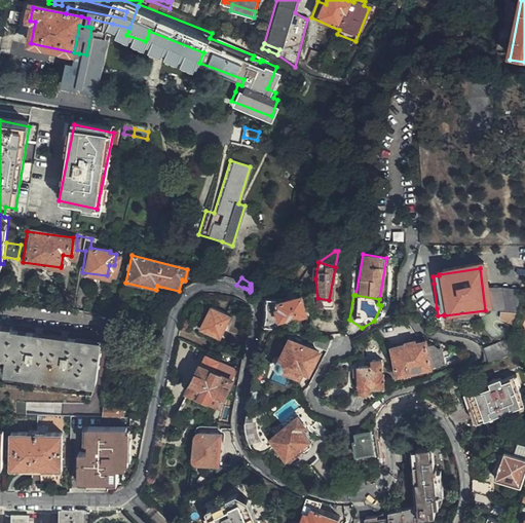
[(518,304),(520,301),(495,295),(498,330),(509,331),(518,304)]
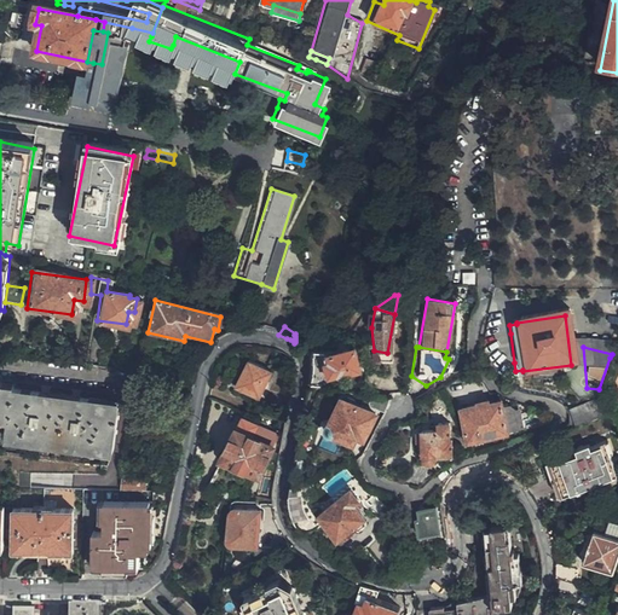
[(331,354),(312,352),(307,387),(327,389),(329,378),(340,376),(340,377),(359,372),(353,349),(336,354),(331,354)]
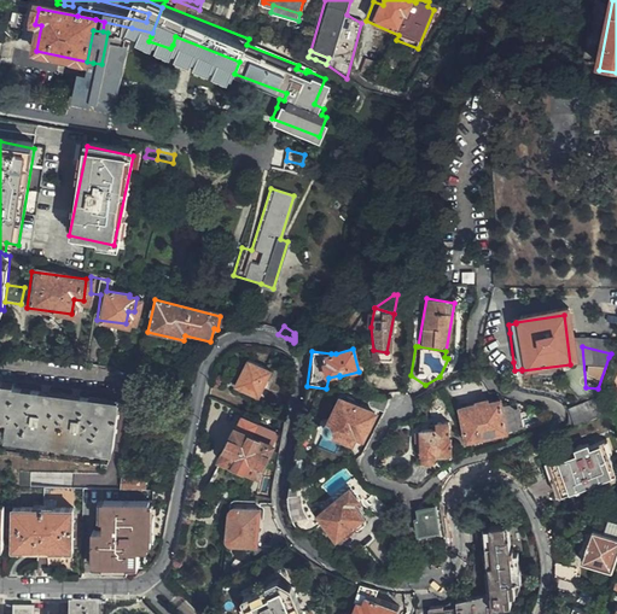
[(386,352),(373,350),(373,360),(384,362),(386,352)]
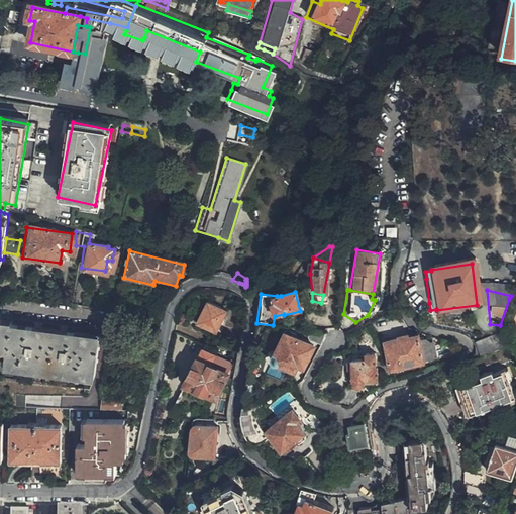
[(221,322),(225,314),(206,304),(195,325),(211,334),(218,321),(221,322)]
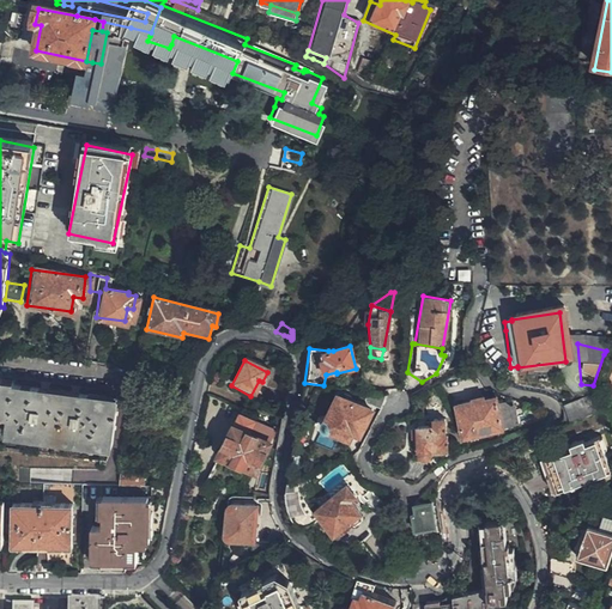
[(1,381),(0,390),(0,414),(8,416),(7,436),(111,449),(117,402),(79,396),(79,399),(40,394),(40,391),(12,388),(13,383),(1,381)]
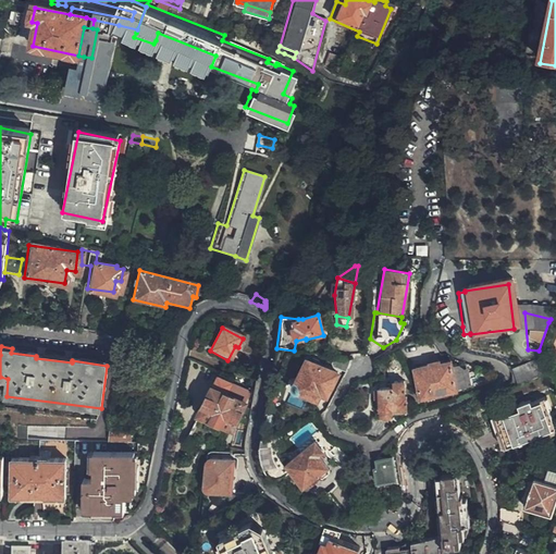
[(345,372),(350,360),(329,356),(326,364),(331,365),(332,367),(345,372)]
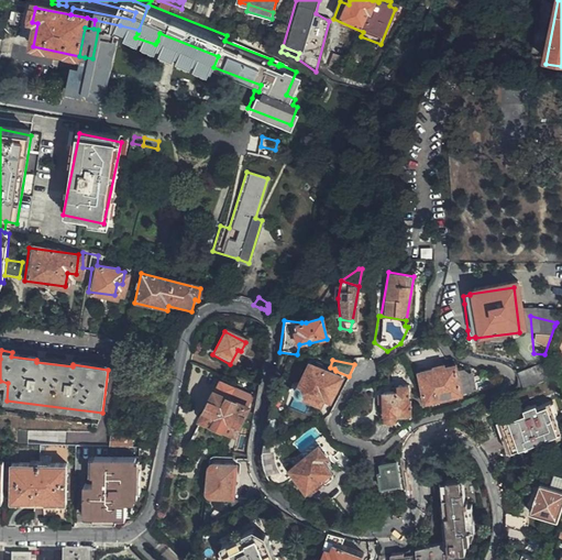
[(461,394),(454,366),(442,369),(440,363),(432,365),(433,371),(419,374),(426,402),(461,394)]
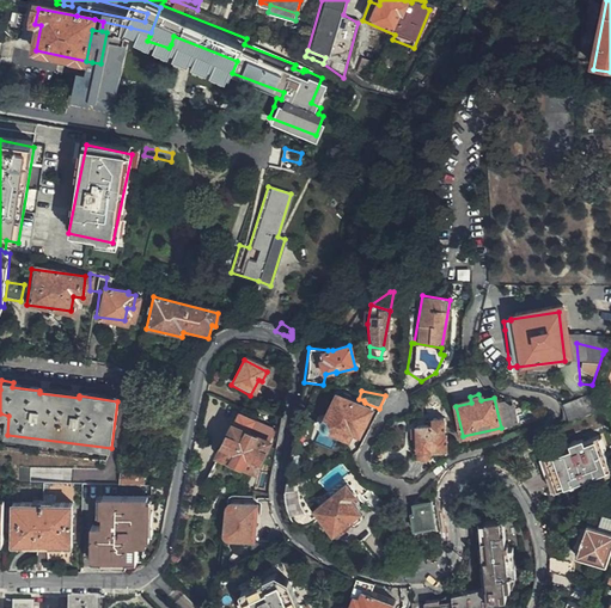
[(368,411),(337,397),(324,421),(322,422),(321,424),(321,428),(321,429),(322,430),(327,430),(346,438),(349,433),(358,435),(368,411)]
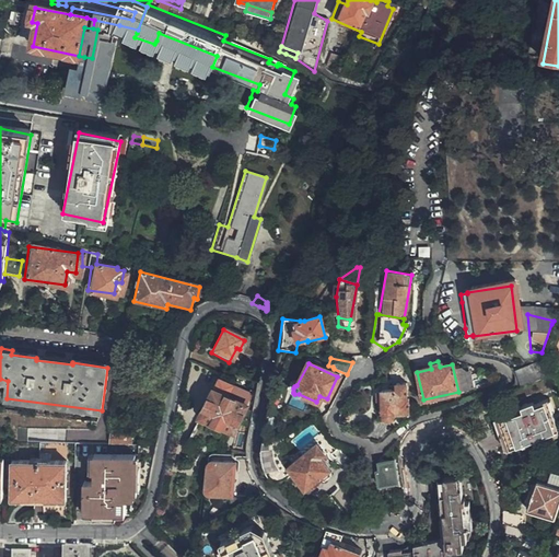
[(535,372),(514,376),(513,392),(542,382),(535,372)]
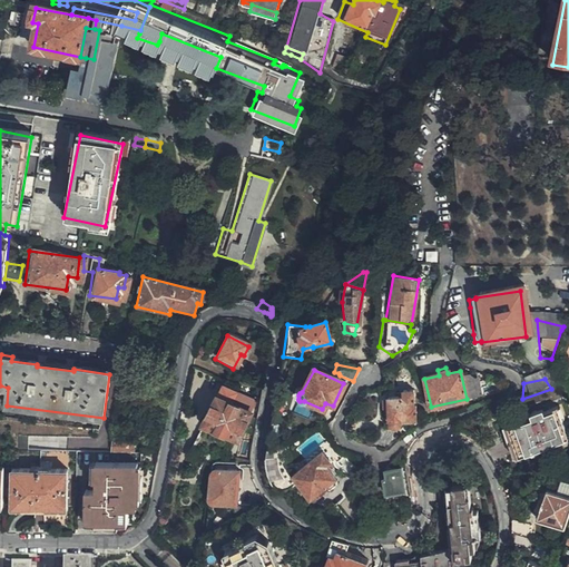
[(235,396),(222,389),(200,432),(213,438),(216,431),(237,440),(249,414),(231,404),(235,396)]
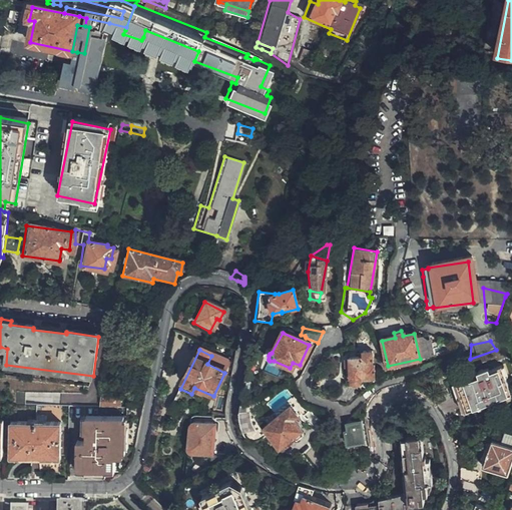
[(374,379),(373,366),(371,366),(369,352),(361,353),(362,355),(362,358),(357,359),(346,360),(347,361),(348,369),(348,378),(350,378),(350,380),(351,383),(353,384),(356,385),(358,384),(359,381),(374,379)]
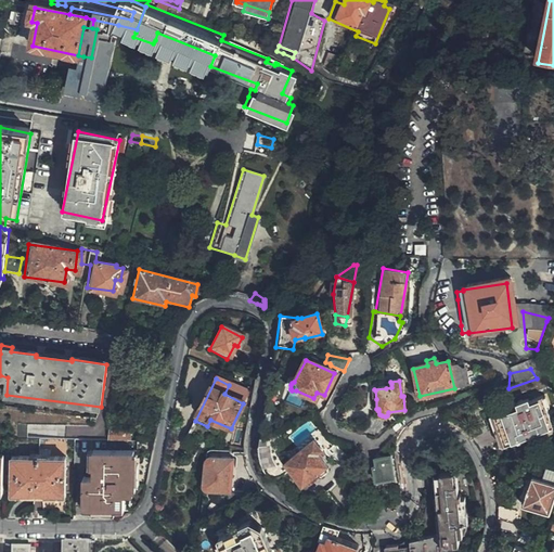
[(505,447),(553,429),(542,399),(529,403),(528,401),(517,406),(518,409),(512,412),(511,410),(493,416),(505,447)]
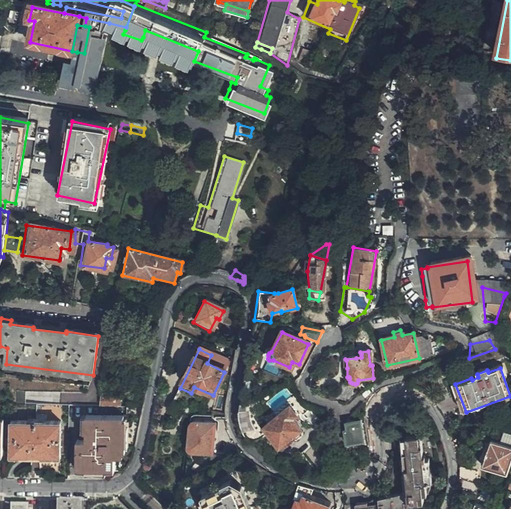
[(225,404),(230,379),(226,378),(216,398),(214,414),(224,416),(224,410),(225,404)]
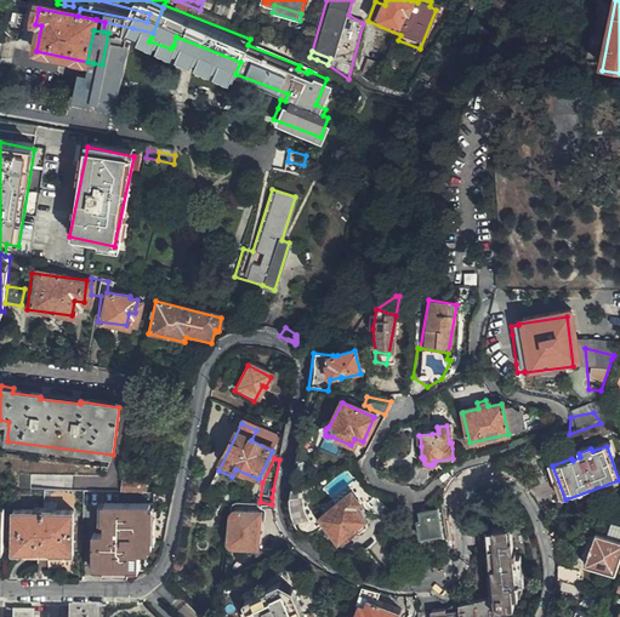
[(422,490),(424,486),(426,470),(413,468),(409,487),(422,490)]
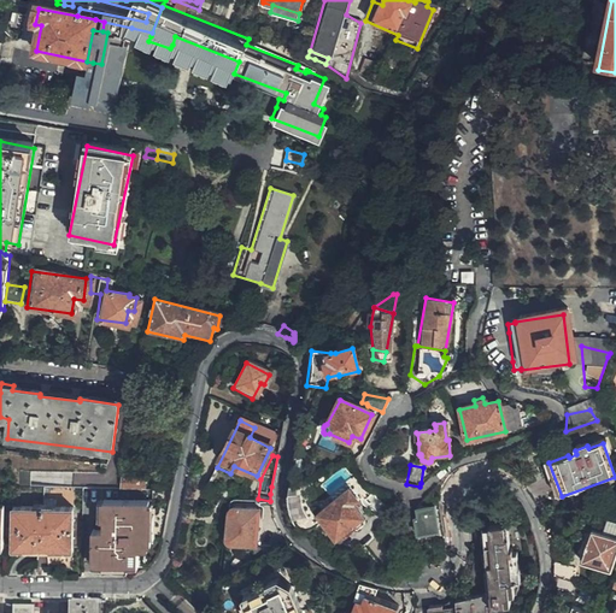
[(105,475),(30,475),(30,489),(105,488),(105,475)]
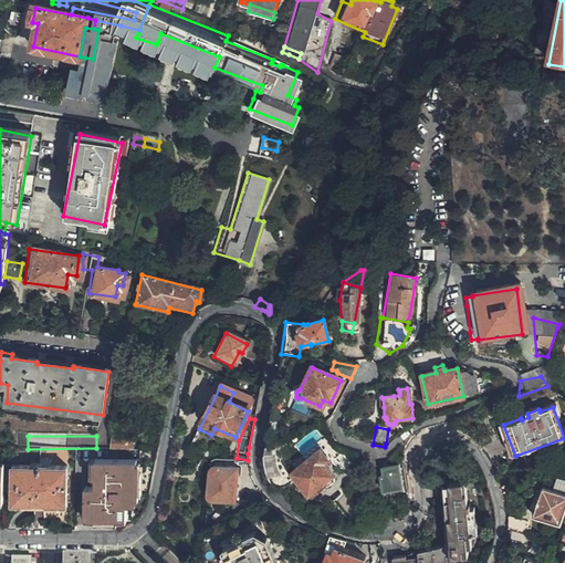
[(112,438),(108,450),(134,450),(132,440),(112,438)]
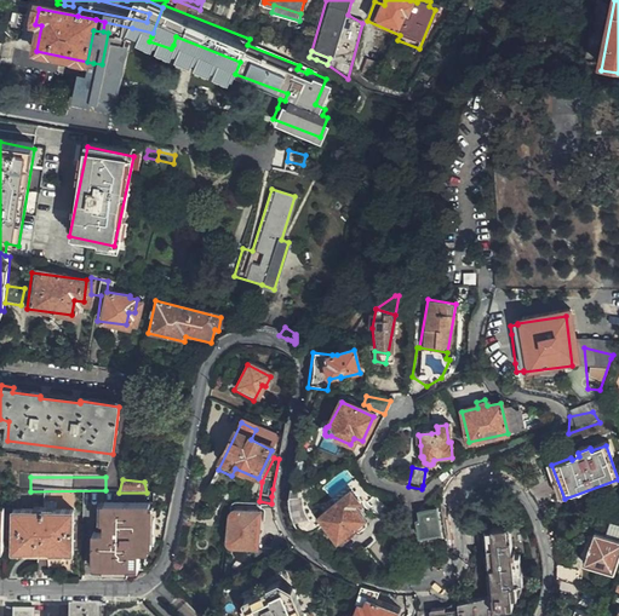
[(364,520),(354,507),(359,504),(350,493),(317,517),(337,541),(364,520)]
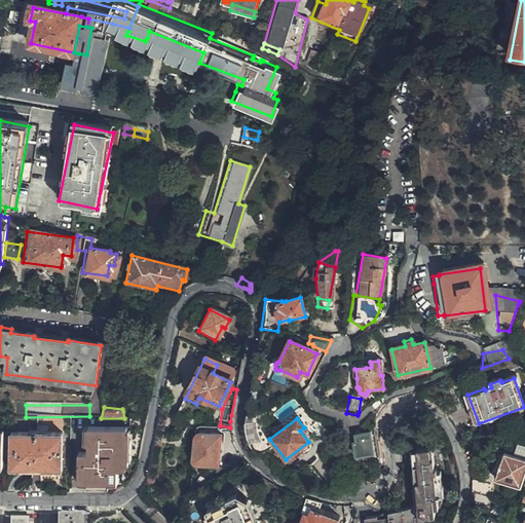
[(123,482),(123,471),(125,471),(126,428),(88,430),(87,448),(81,449),(80,456),(79,456),(78,485),(109,485),(109,482),(123,482)]
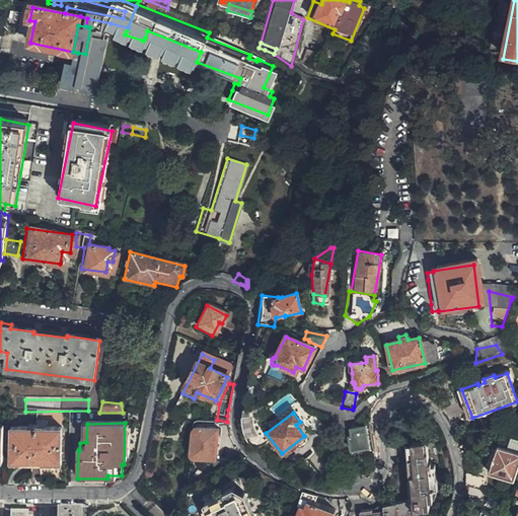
[(351,451),(352,454),(368,452),(365,428),(351,430),(349,430),(350,437),(348,438),(349,450),(351,451)]
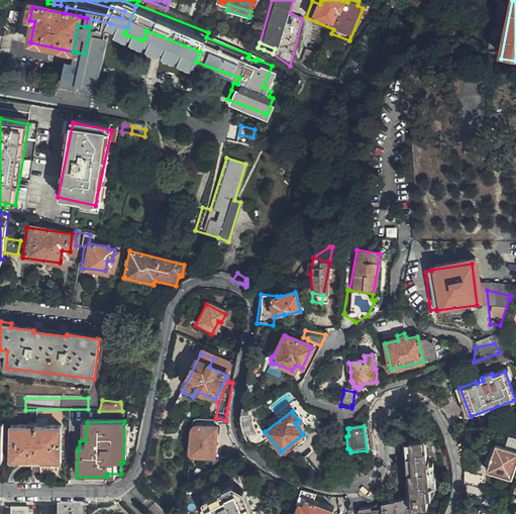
[(190,429),(187,453),(191,457),(203,457),(203,453),(214,454),(216,429),(192,427),(190,429)]
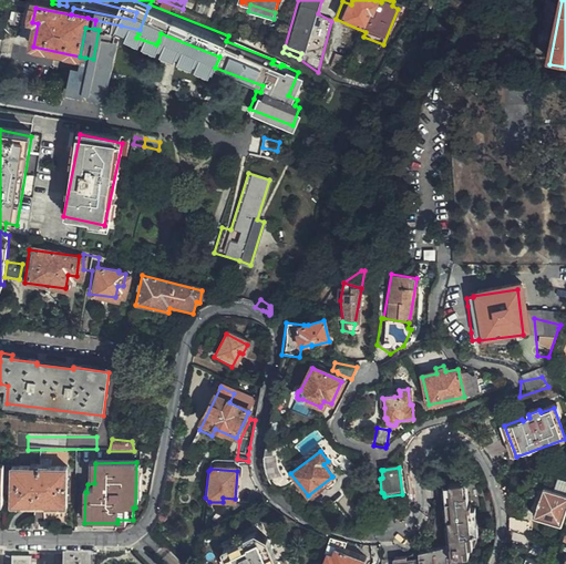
[(67,508),(67,470),(12,470),(11,508),(67,508)]
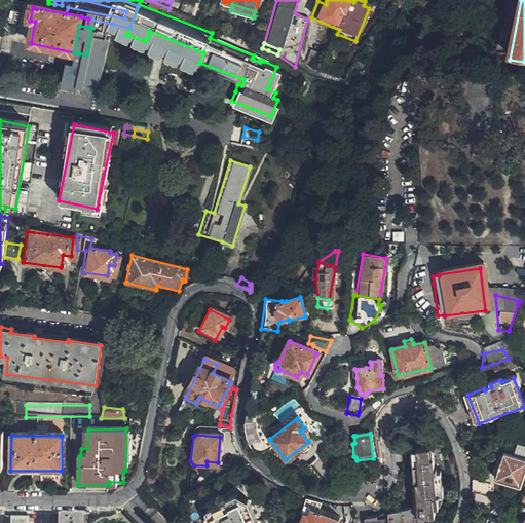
[(416,505),(397,511),(397,514),(398,522),(418,522),(418,517),(434,516),(433,510),(437,509),(439,495),(441,495),(439,471),(435,470),(435,467),(433,467),(430,446),(410,448),(412,464),(416,505)]
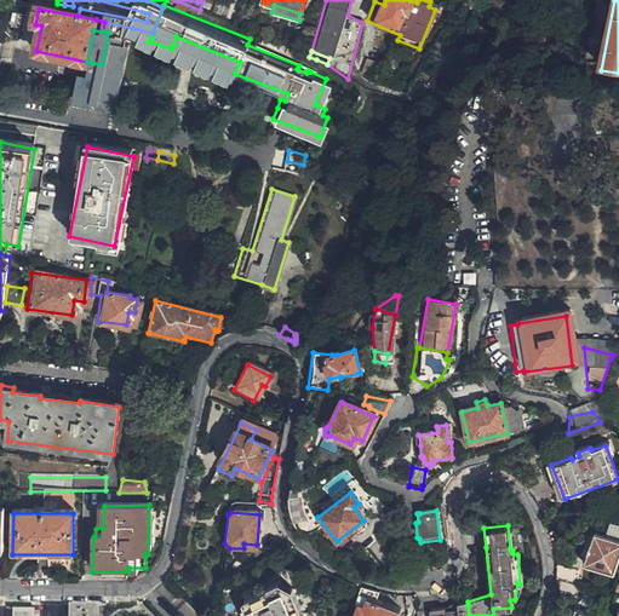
[(613,577),(618,558),(618,543),(595,535),(583,566),(613,577)]
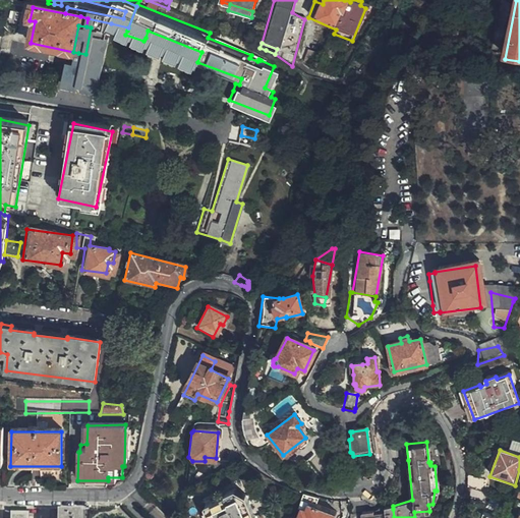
[(468,487),(484,493),(485,481),(468,476),(468,487)]
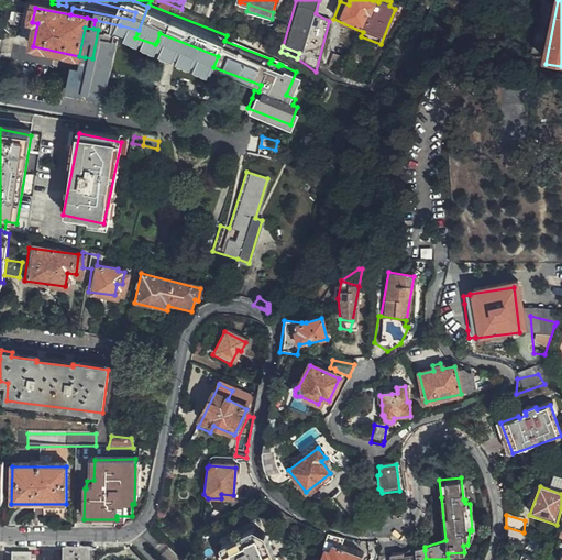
[(522,544),(524,533),(506,527),(505,539),(522,544)]
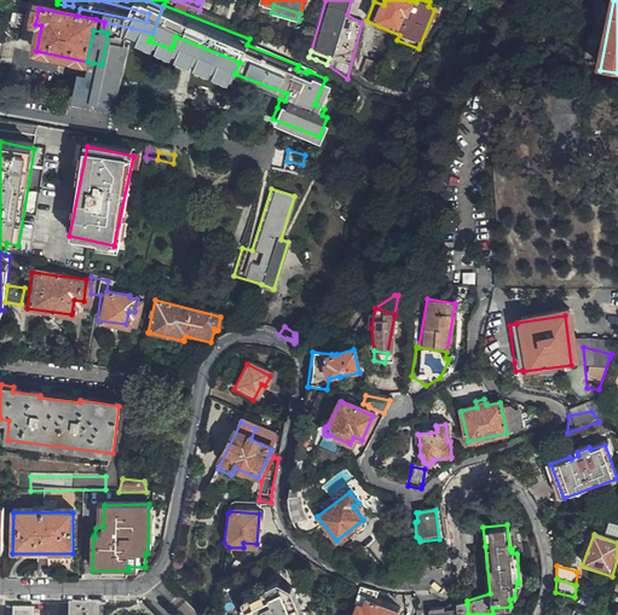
[(301,614),(292,595),(290,592),(288,591),(287,591),(284,591),(282,592),(277,582),(266,587),(267,590),(243,601),(249,614),(301,614)]
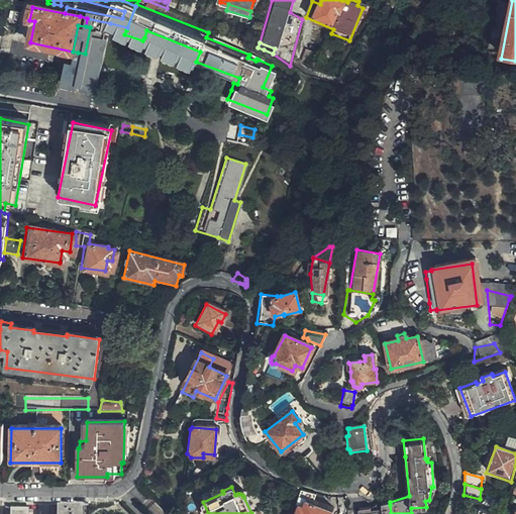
[(312,502),(316,494),(300,490),(298,497),(295,503),(299,505),(295,513),(332,513),(333,511),(312,502)]
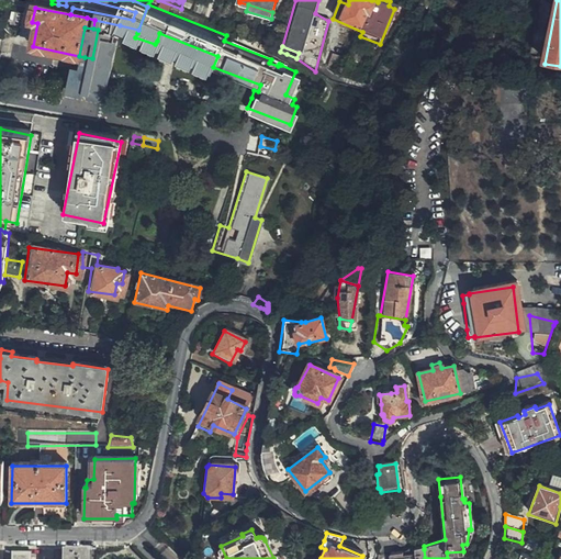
[(425,558),(424,549),(424,546),(413,549),(414,554),(402,555),(402,552),(390,552),(390,558),(425,558)]
